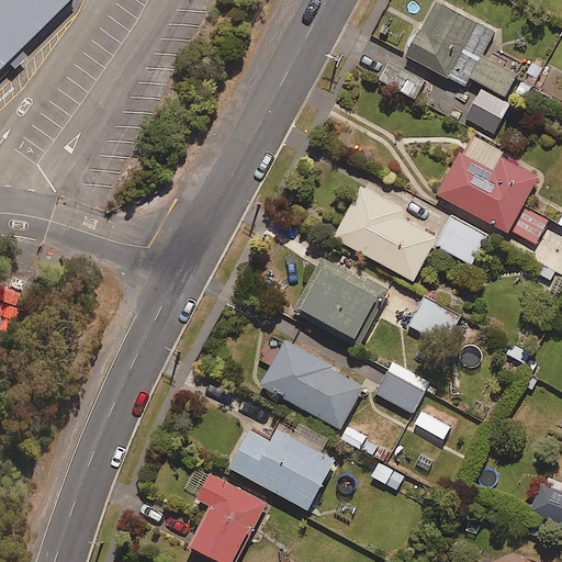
[(0,0),(0,67),(3,64),(11,71),(26,57),(19,48),(68,0),(0,0)]
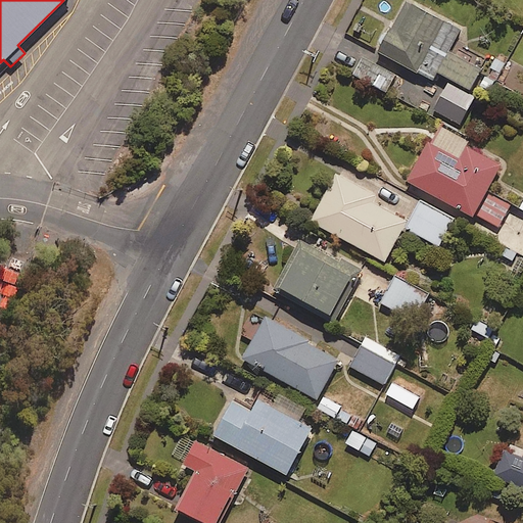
[(380,49),(435,79),(438,73),(470,89),(481,68),(448,50),(460,30),(406,0),(380,49)]
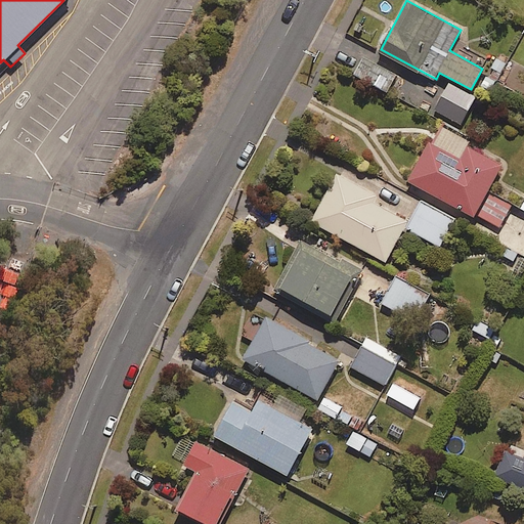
[(476,95),(470,92),(449,81),(432,113),(460,127),(476,95)]
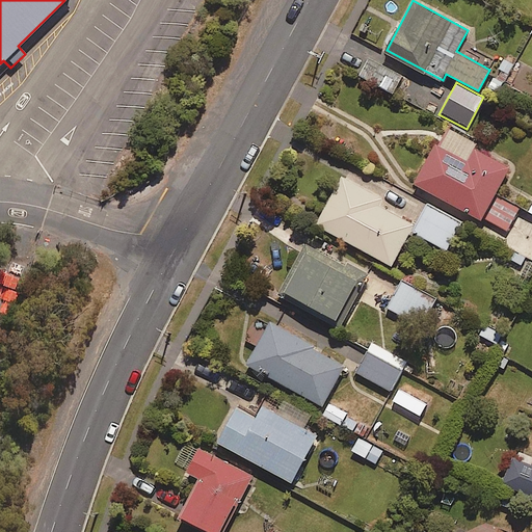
[(437,142),(416,182),(506,233),(521,208),(496,193),(509,168),(474,149),(477,143),(451,129),(443,145),(437,142)]
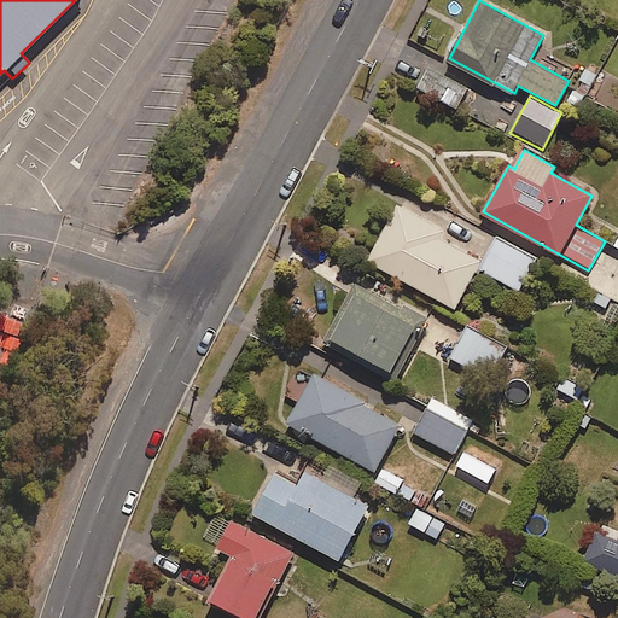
[(455,308),(477,267),(481,261),(438,238),(443,231),(410,213),(396,204),(366,258),(455,308)]
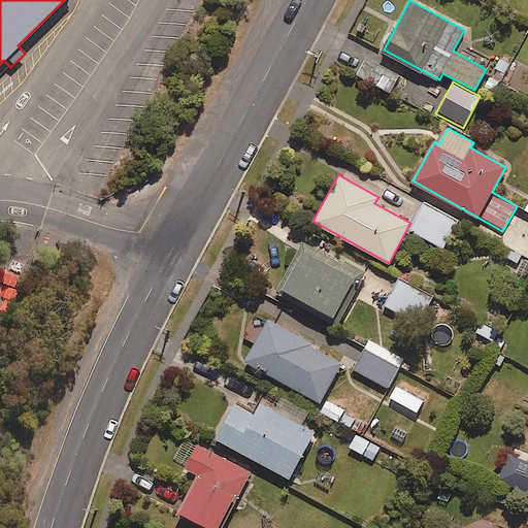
[(443,249),(459,221),(426,203),(410,230),(443,249)]
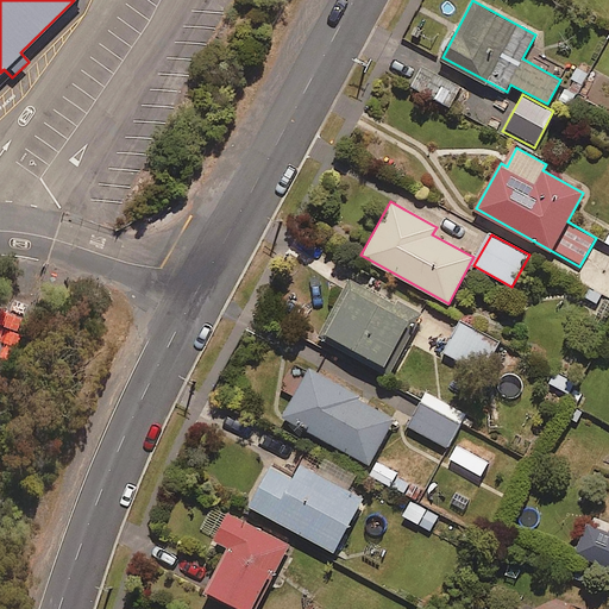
[(383,370),(414,313),(351,280),(320,337),(383,370)]
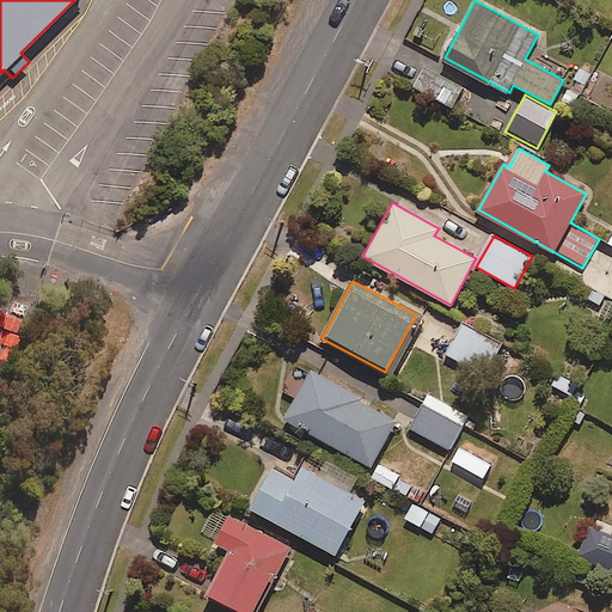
[(485,378),(503,343),(464,323),(446,357),(485,378)]
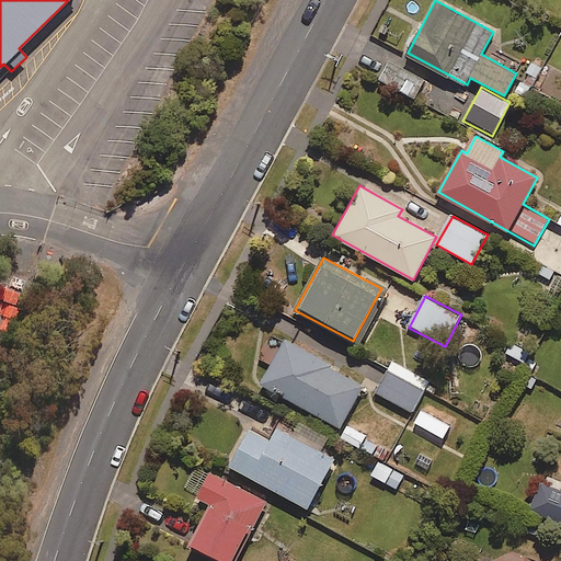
[(261,382),(341,427),(363,387),(330,369),(332,365),(285,339),(261,382)]
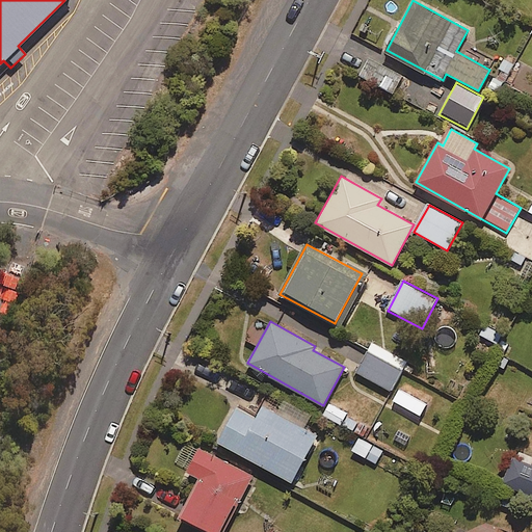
[(498,345),(504,334),(484,324),(478,336),(498,345)]
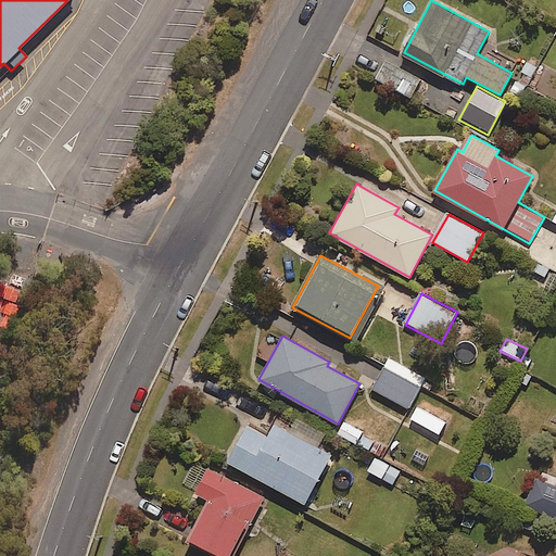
[(408,409),(425,377),(390,358),(373,391),(408,409)]
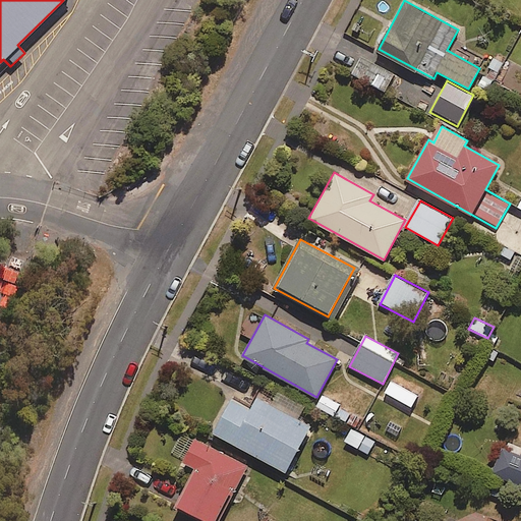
[(297,419),(304,406),(265,385),(257,398),(251,410),(231,399),(212,433),(286,472),(310,426),(297,419)]
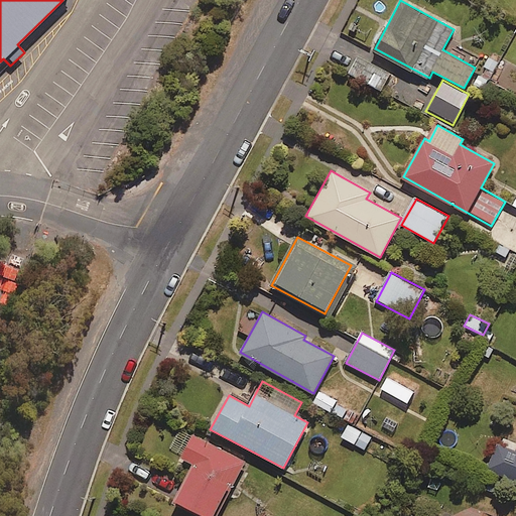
[(365,449),(372,436),(349,424),(342,437),(365,449)]
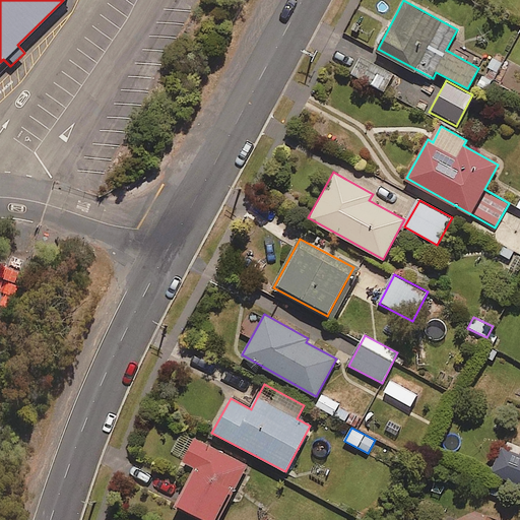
[(237,490),(249,463),(193,437),(181,463),(193,469),(175,508),(200,519),(215,519),(232,488),(237,490)]
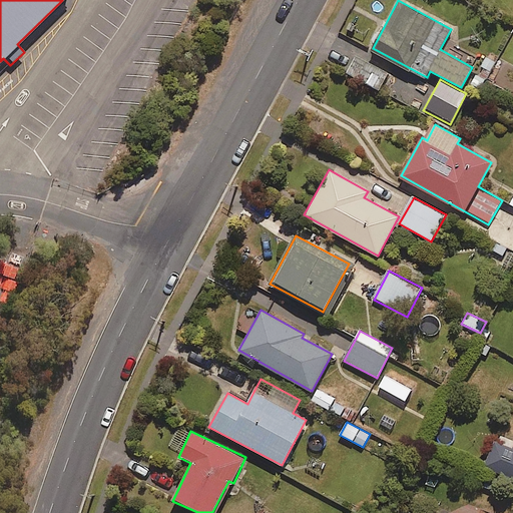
[(512,447),(495,440),(485,467),(512,478),(512,447)]
